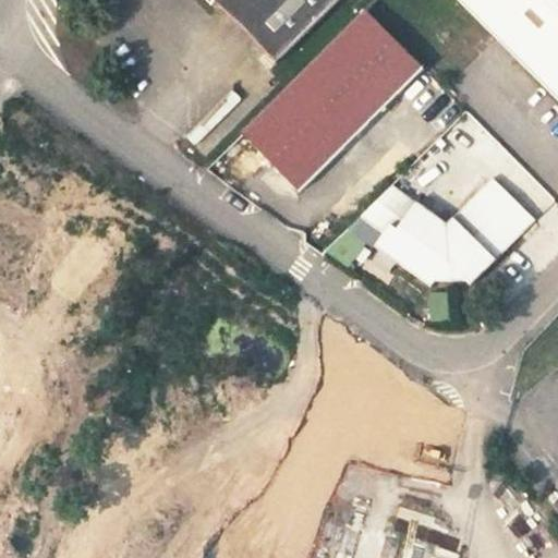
[(277,63),(340,0),(205,0),(211,5),(215,2),(277,63)]
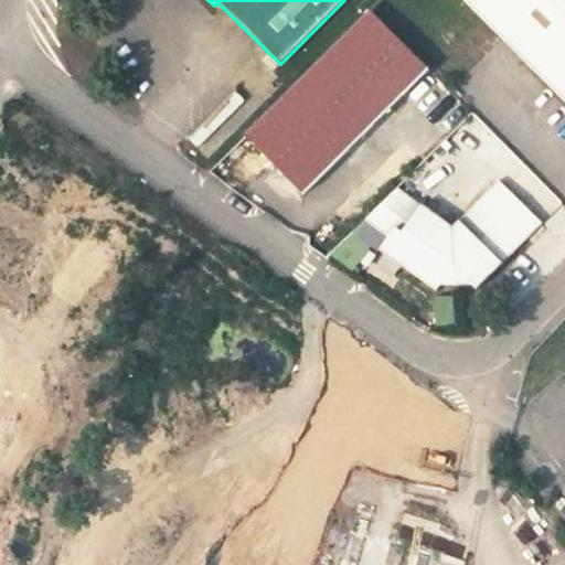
[(564,0),(464,0),(564,102),(564,0)]
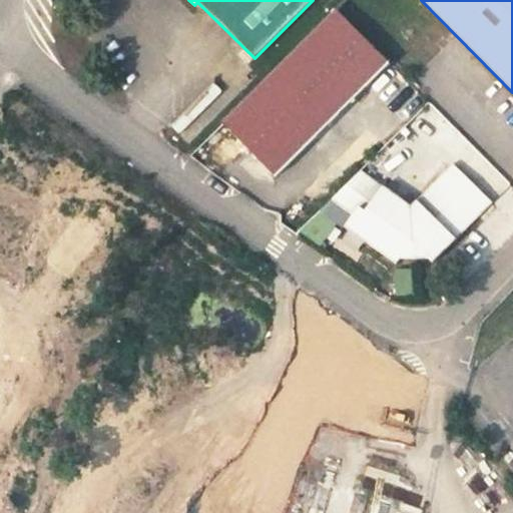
[(336,12),(222,125),(276,178),(389,65),(336,12)]
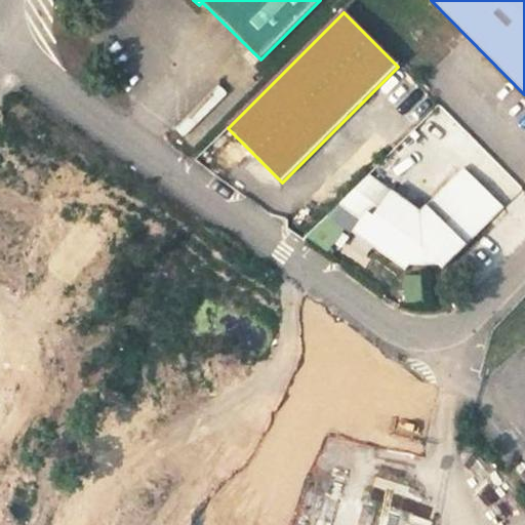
[(420,211),(369,175),(339,205),(362,220),(353,233),(406,271),(409,266),(438,265),(443,269),(485,227),(503,208),(463,168),(420,211)]
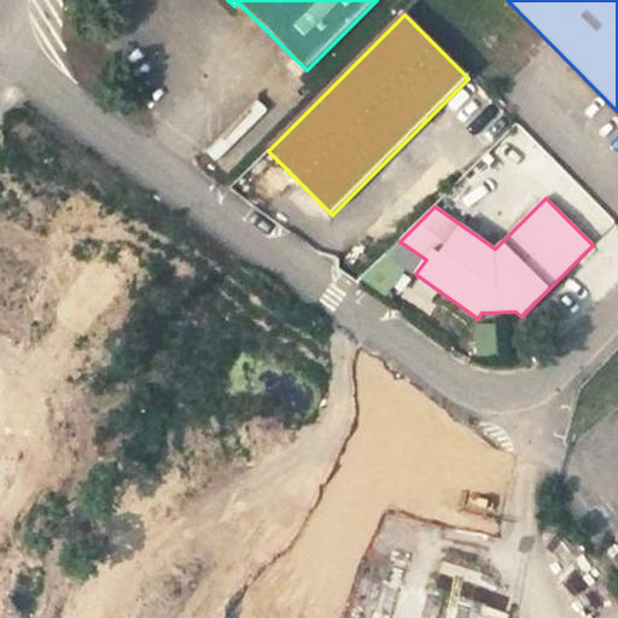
[(87,347),(144,281),(98,242),(41,307),(87,347)]
